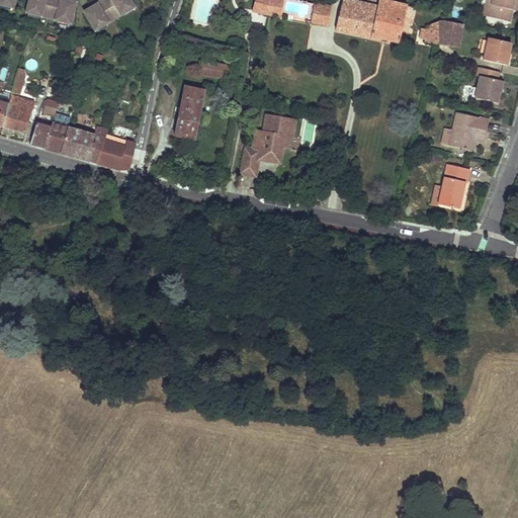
[(28,0),(26,9),(34,12),(33,14),(35,14),(48,17),(60,21),(61,21),(61,18),(70,21),(75,2),(67,0),(66,0),(28,0)]
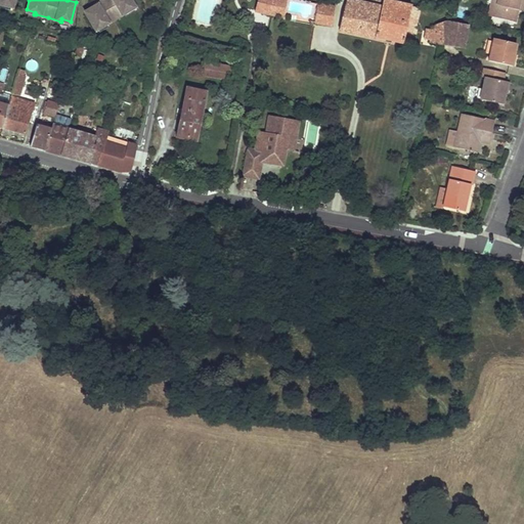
[(98,0),(97,1),(96,2),(97,4),(92,7),(84,11),(94,29),(102,24),(103,26),(104,26),(116,18),(126,12),(127,12),(126,9),(134,5),(130,0),(98,0)]
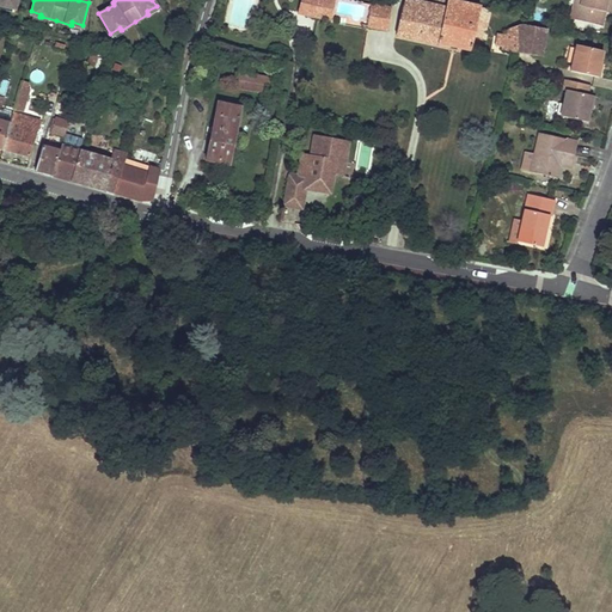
[(313,0),(300,0),(299,13),(310,16),(313,0)]
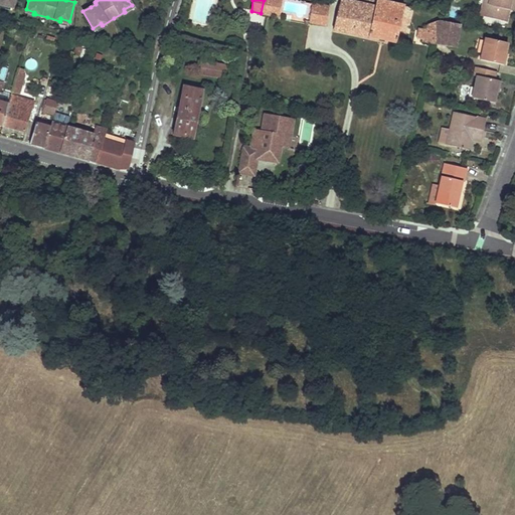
[(264,0),(261,13),(271,14),(274,0),(264,0)]
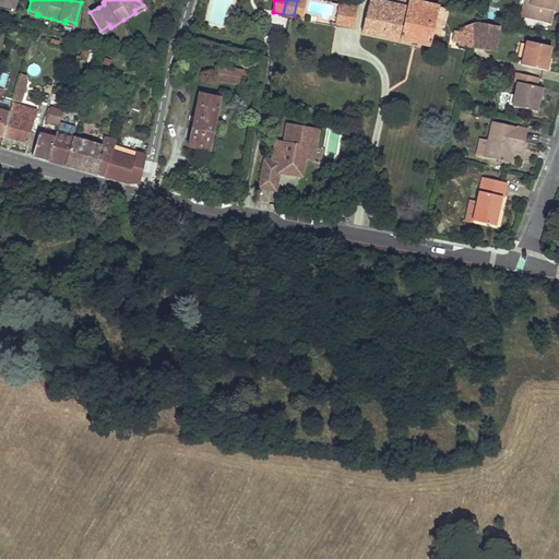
[(300,18),(305,0),(297,0),(294,15),(300,18)]
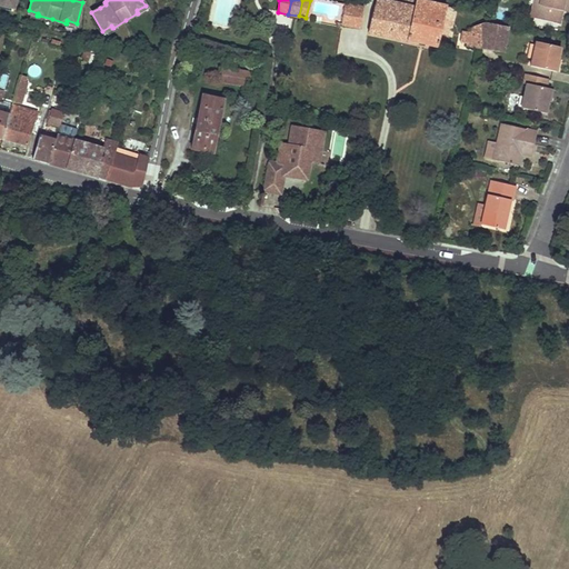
[(407,40),(415,6),(388,0),(375,0),(369,32),(407,40)]
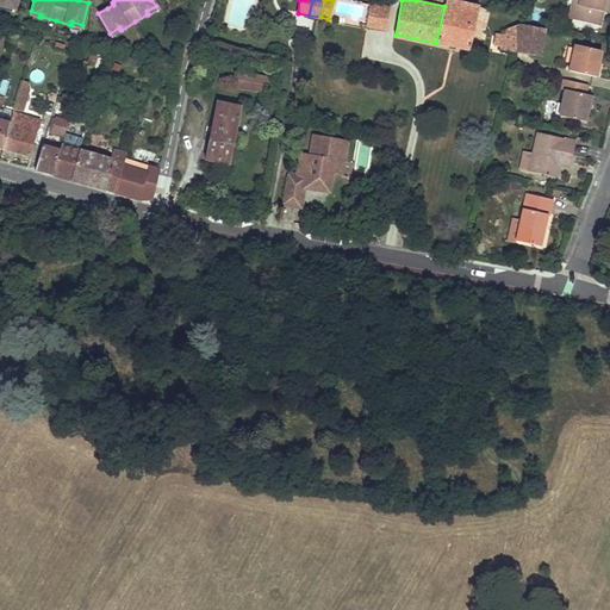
[(446,0),(444,6),(436,43),(470,50),(474,29),(478,7),(479,5),(454,0),(446,0)]
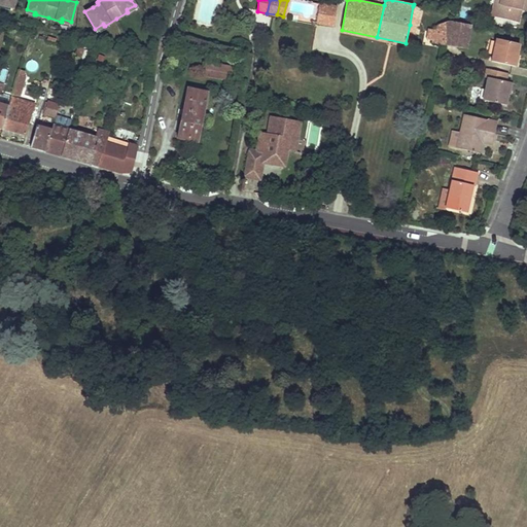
[(526,6),(526,0),(500,0),(500,4),(494,3),(491,16),(518,23),(521,11),(522,5),(526,6)]
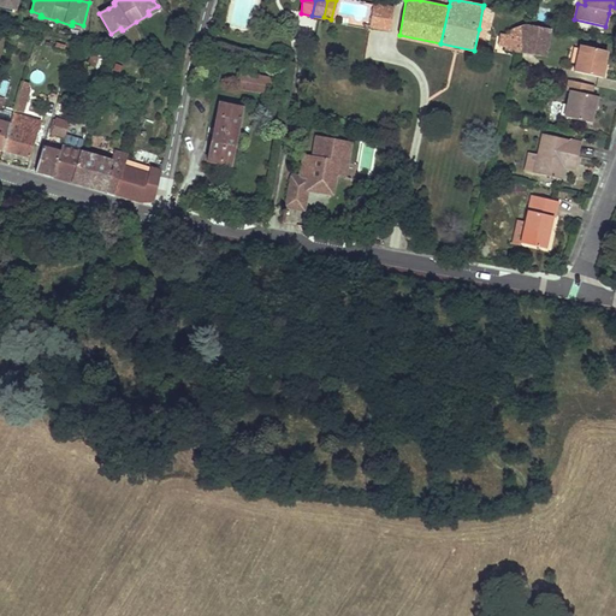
[(390,31),(394,10),(374,5),(369,28),(390,31)]
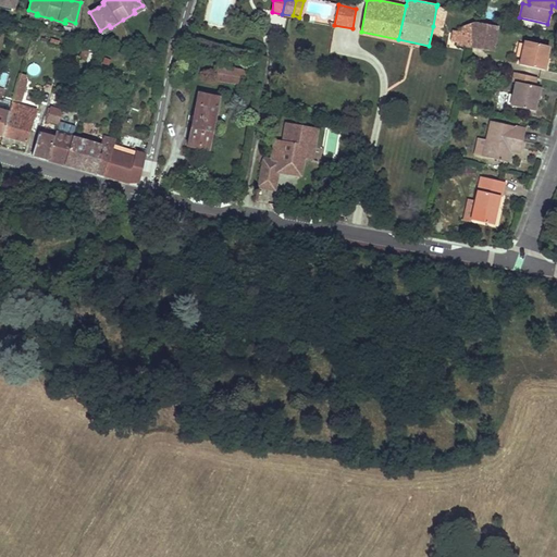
[(443,28),(447,9),(436,7),(433,26),(443,28)]
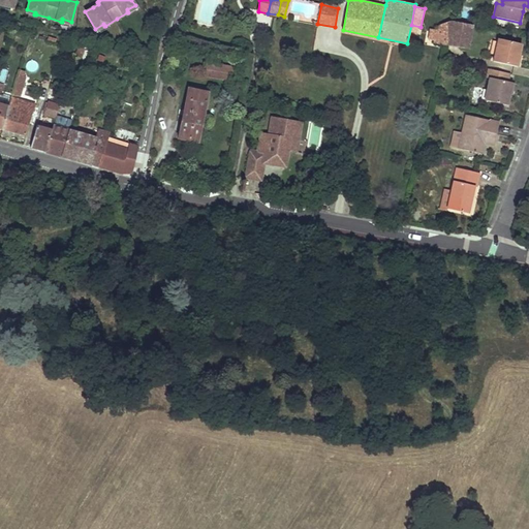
[(452,21),(437,27),(436,31),(435,40),(435,43),(449,47),(456,21),(452,21)]
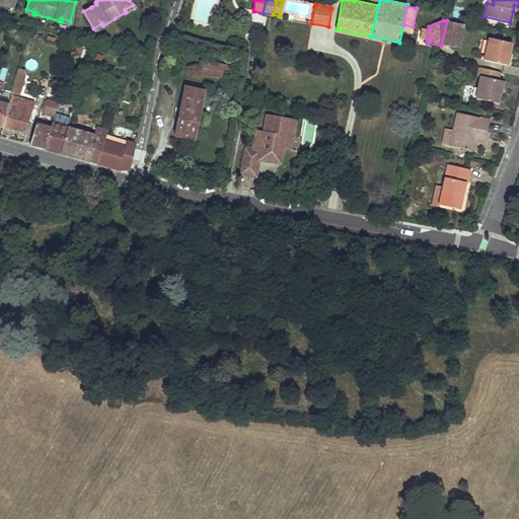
[(464,24),(447,20),(441,46),(460,48),(464,24)]
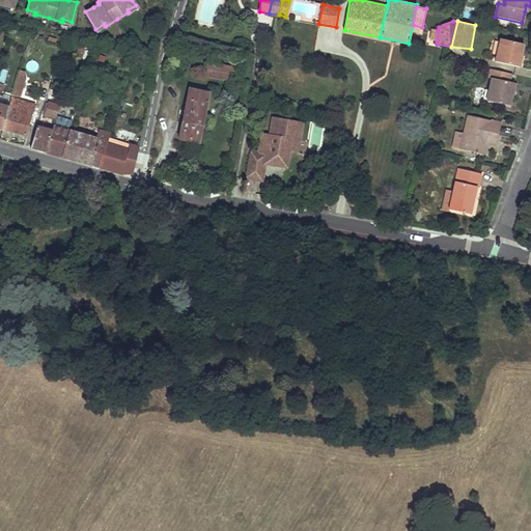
[(524,44),(501,39),(496,62),(520,67),(522,59),(520,59),(522,52),(524,44)]
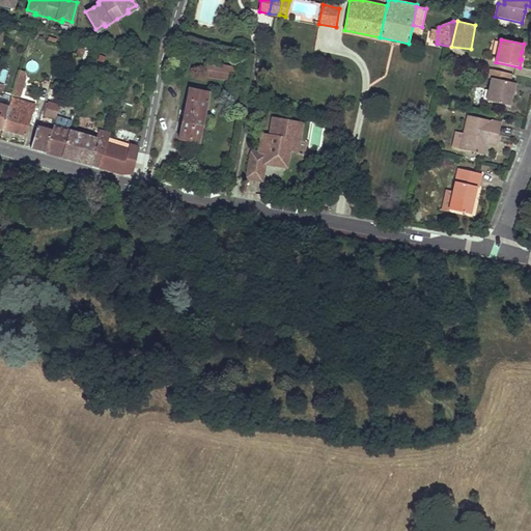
[(81,58),(83,50),(77,48),(75,56),(81,58)]
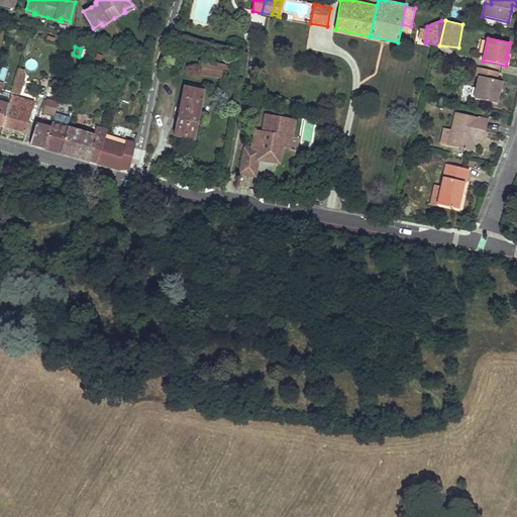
[(231,66),(200,61),(198,74),(229,80),(231,66)]
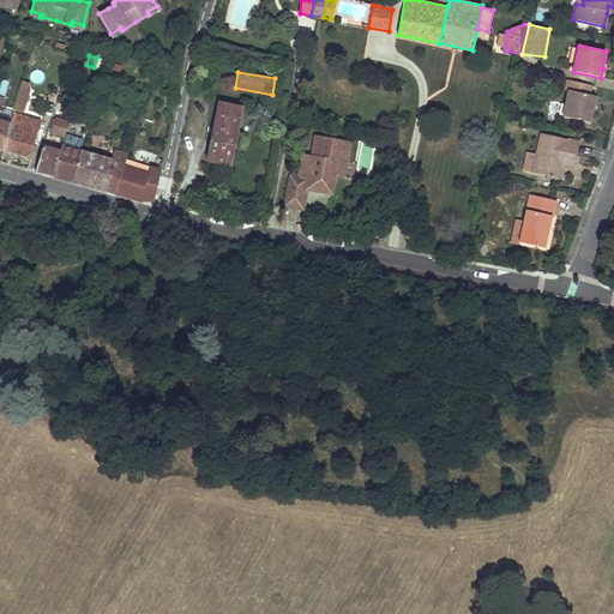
[(565,89),(569,90),(583,94),(585,84),(566,79),(565,89)]
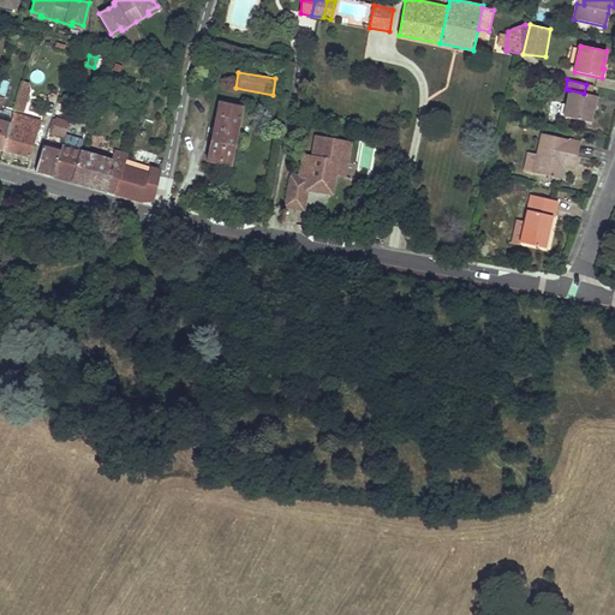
[(29,89),(21,87),(15,109),(23,112),(29,89)]
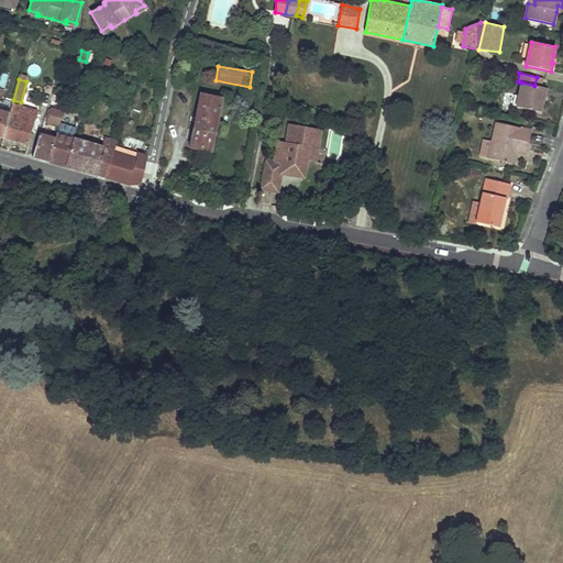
[(534,86),(521,83),(516,107),(540,112),(542,103),(543,97),(545,97),(548,89),(534,86)]
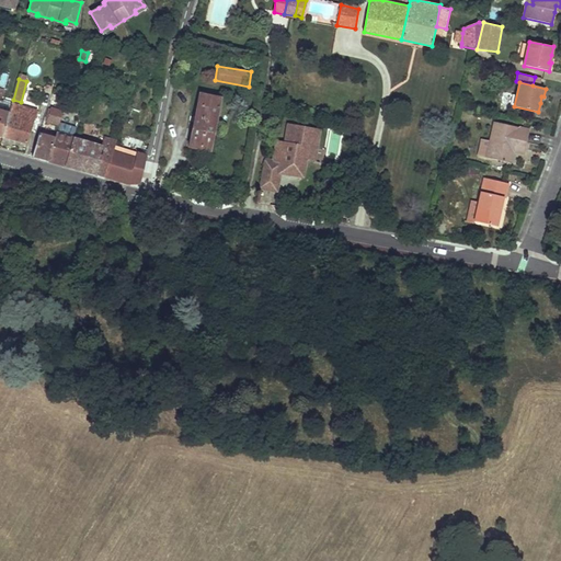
[(0,136),(2,138),(12,105),(12,104),(0,101),(0,99),(2,90),(0,89),(0,136)]
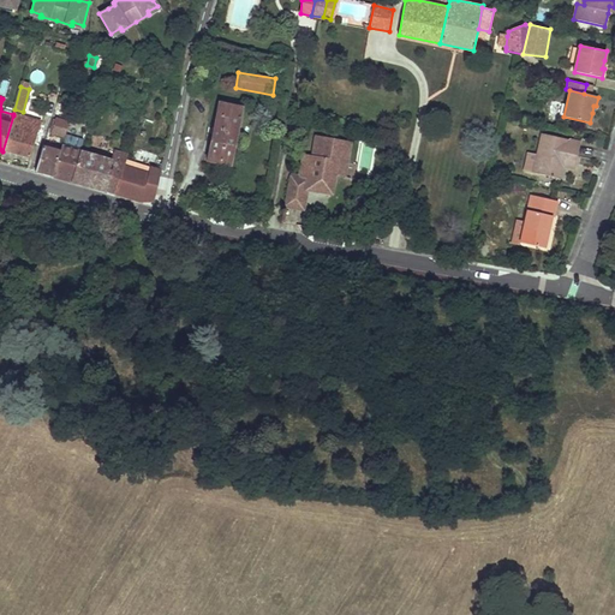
[(243,107),(219,102),(206,161),(221,163),(231,166),(243,107)]
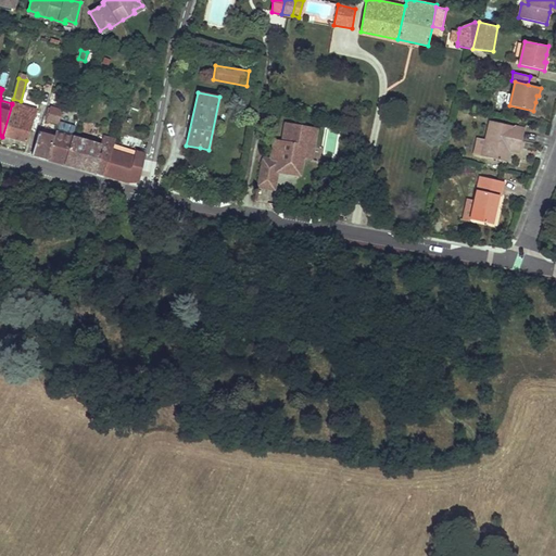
[(12,104),(36,111),(38,104),(21,101),(13,99),(12,103),(12,104)]
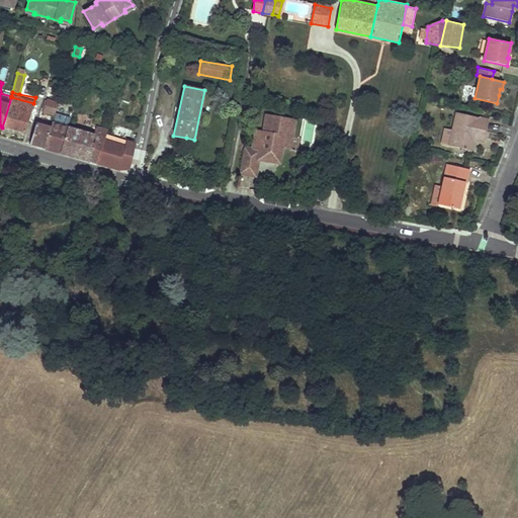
[(33,103),(11,97),(2,127),(15,131),(24,133),(26,127),(28,119),(31,110),(33,103)]
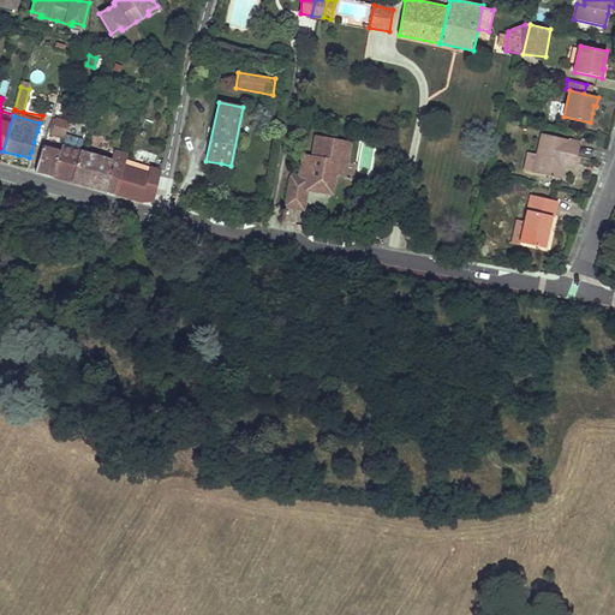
[(69,121),(57,118),(52,135),(64,138),(69,124),(69,121)]
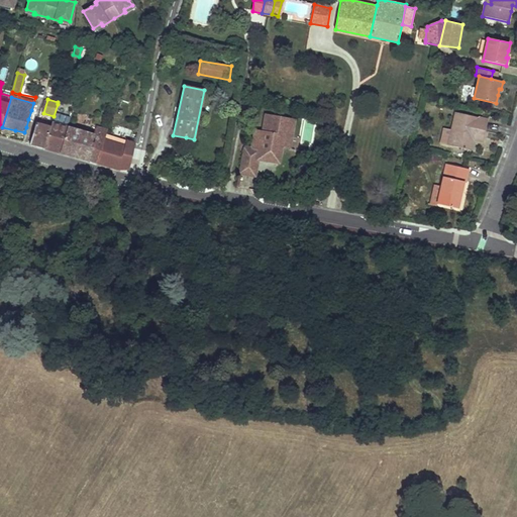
[(244,145),(239,172),(248,173),(255,175),(259,158),(259,154),(266,157),(266,159),(280,162),(285,137),(289,134),(293,134),(296,117),(267,112),(265,121),(268,122),(267,129),(264,129),(260,148),(252,146),(244,145)]
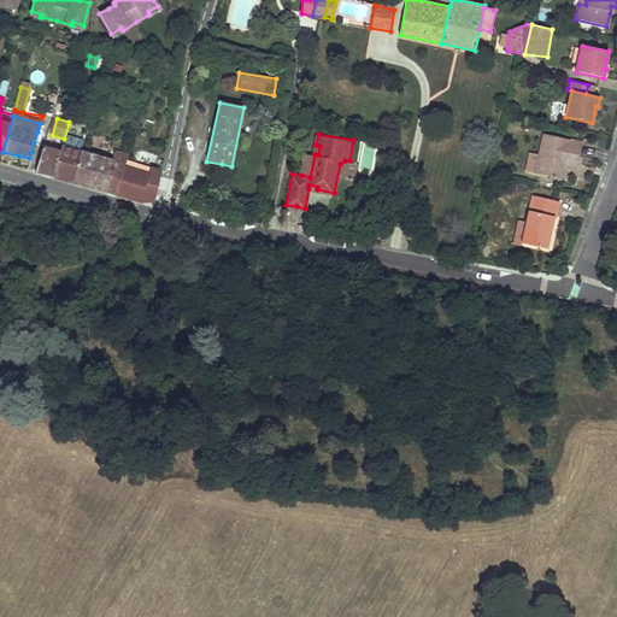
[(582,142),(545,134),(540,157),(536,174),(563,180),(566,168),(569,156),(579,158),(580,152),(582,142)]
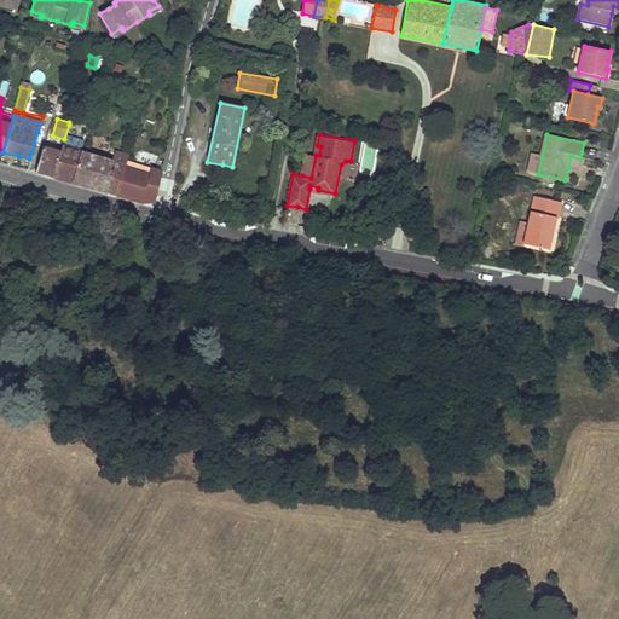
[(82,149),(84,139),(69,138),(68,148),(82,149)]
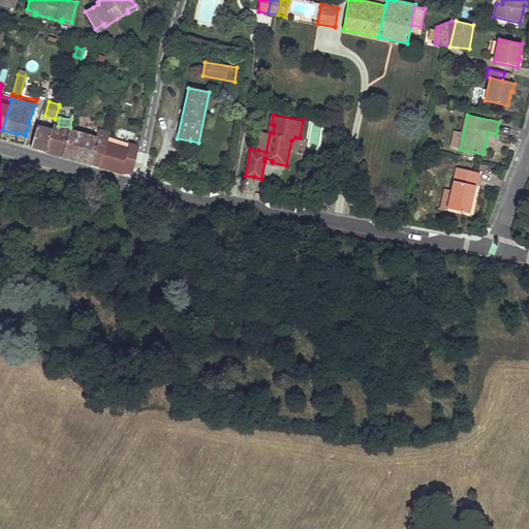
[(69,130),(53,126),(52,131),(45,152),(54,154),(61,156),(69,130)]
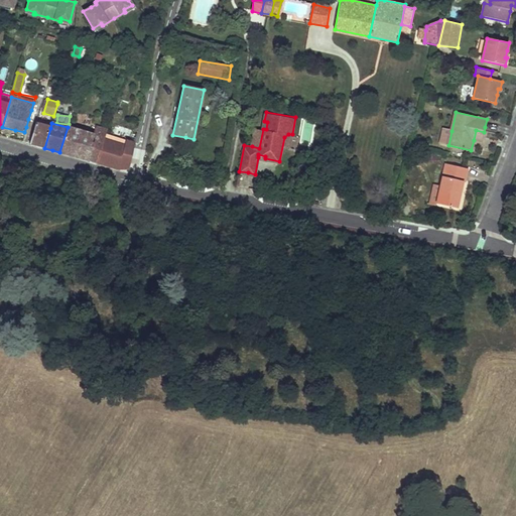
[(50,128),(36,124),(29,144),(36,146),(44,148),(50,128)]
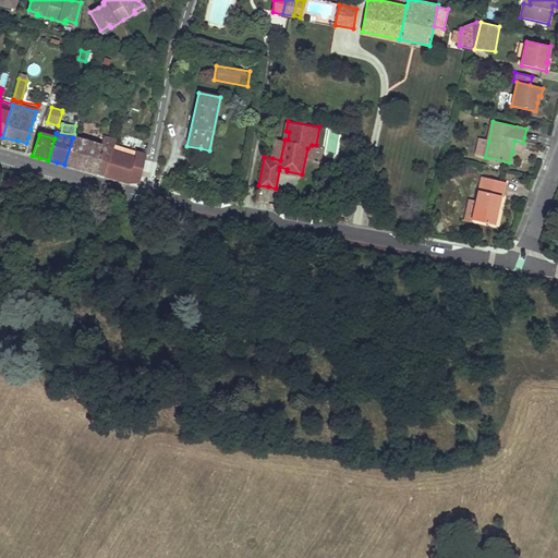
[(97,144),(73,137),(64,165),(64,166),(83,171),(95,174),(96,173),(105,176),(114,145),(114,144),(98,138),(97,144)]
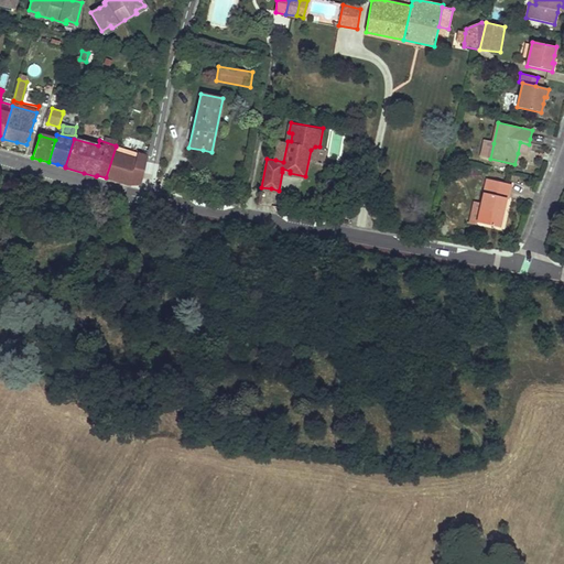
[(280,139),(275,160),(283,162),(288,141),(280,139)]
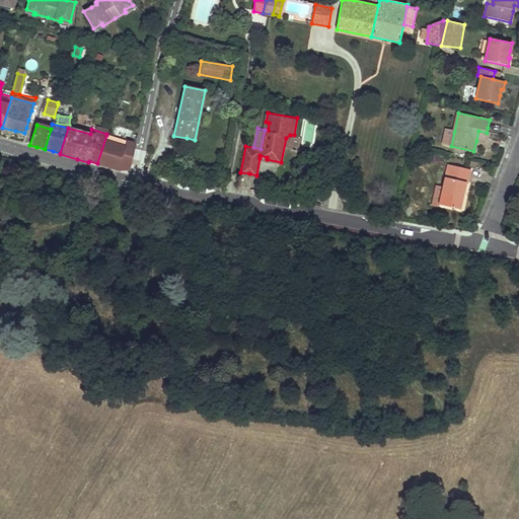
[(451,146),(454,132),(446,130),(443,144),(451,146)]
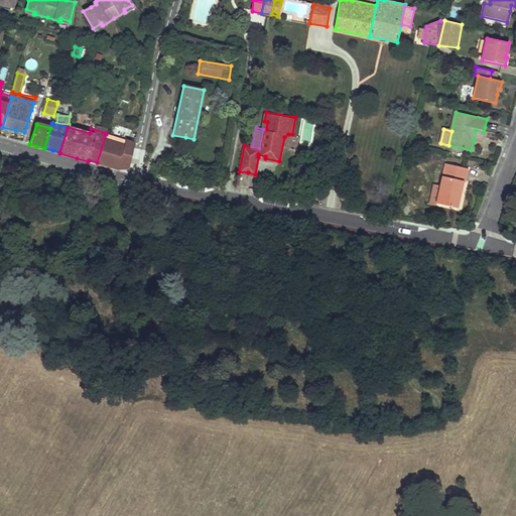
[(484,132),(476,130),(474,140),(482,142),(484,132)]
